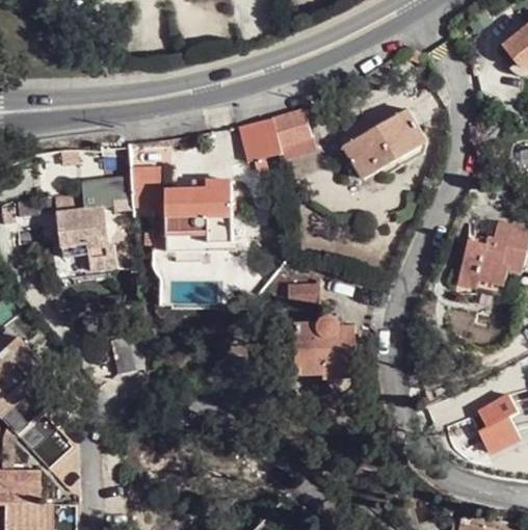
[(527,22),(502,45),(516,60),(521,67),(524,68),(527,69),(527,68),(527,22)]
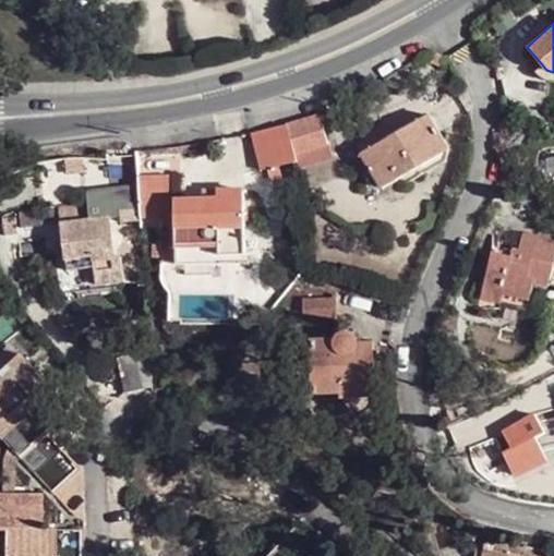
[(553,71),(553,72),(550,71),(546,70),(541,63),(533,69),(542,80),(544,82),(550,83),(553,83),(553,71)]
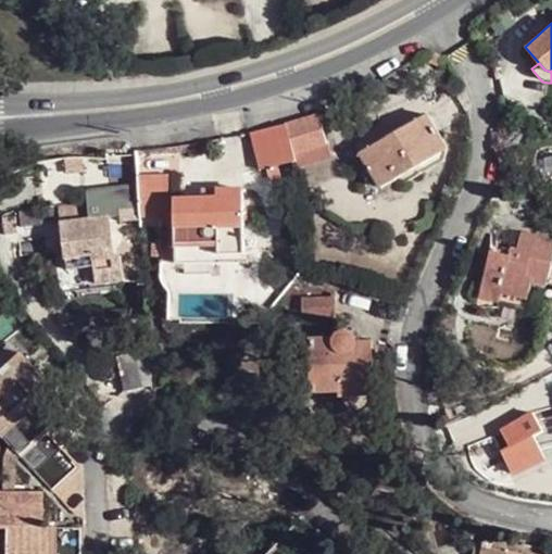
[(318,113),(284,123),(292,153),(326,145),(318,113)]
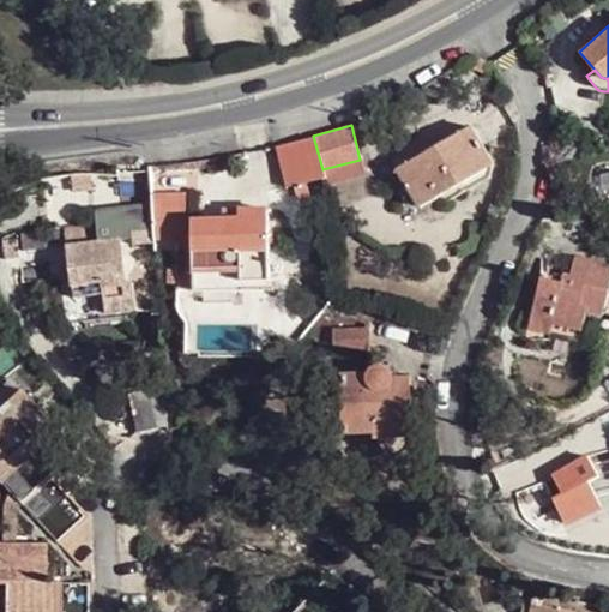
[(453,173),(484,155),(468,125),(396,167),(417,207),(457,184),(453,173)]
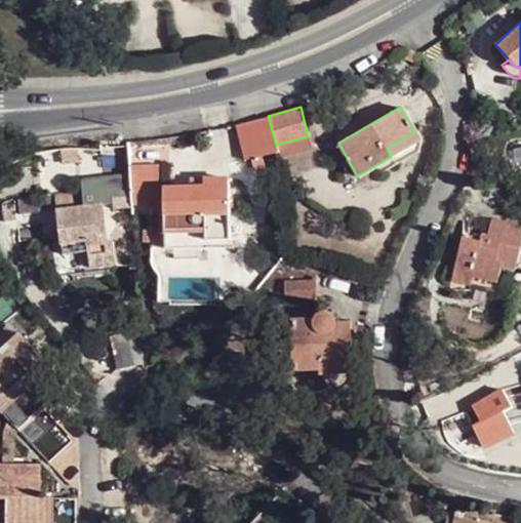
[(268,116),(234,124),(239,143),(243,161),(274,153),(277,151),(276,145),(268,116)]
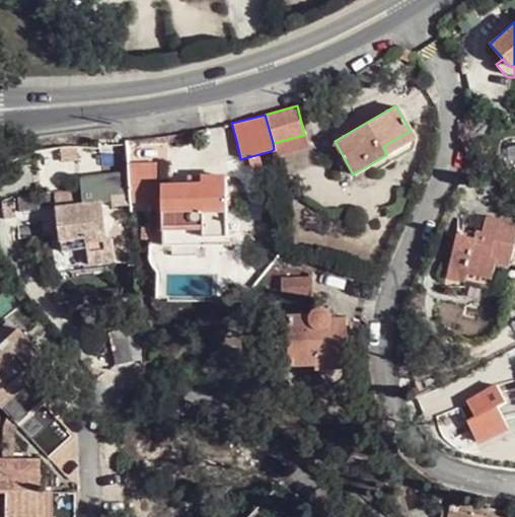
[(414,139),(410,131),(383,146),(386,155),(390,161),(413,147),(414,139)]
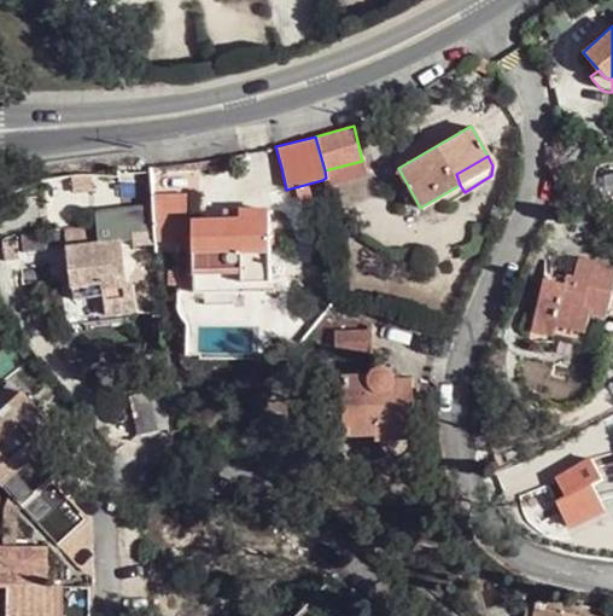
[(182,193),(144,193),(149,239),(174,239),(174,244),(184,243),(182,193)]
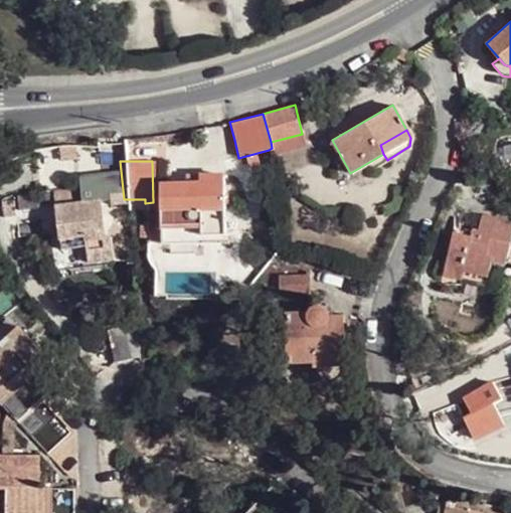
[(224,233),(221,173),(198,174),(198,183),(159,184),(161,242),(201,241),(201,233),(224,233)]
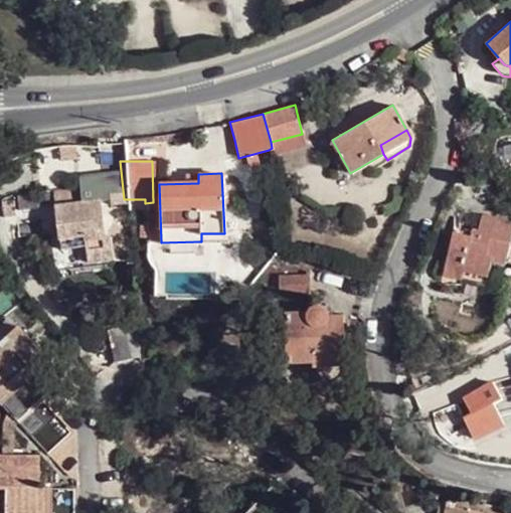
[(84,262),(112,260),(109,237),(105,237),(101,198),(104,197),(102,184),(74,185),(75,193),(76,200),(62,202),(62,209),(54,210),(58,248),(83,247),(84,262)]
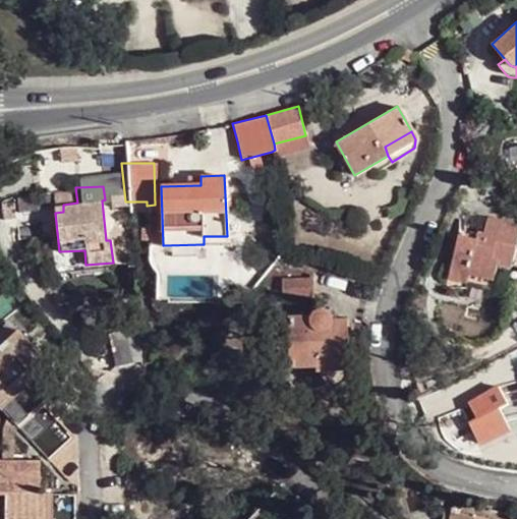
[(485,276),(484,286),(495,288),(498,278),(493,277),(497,261),(501,263),(509,264),(514,246),(516,230),(516,225),(487,218),(483,232),(477,231),(475,238),(456,233),(444,286),(464,286),(465,282),(468,282),(470,273),(485,276)]
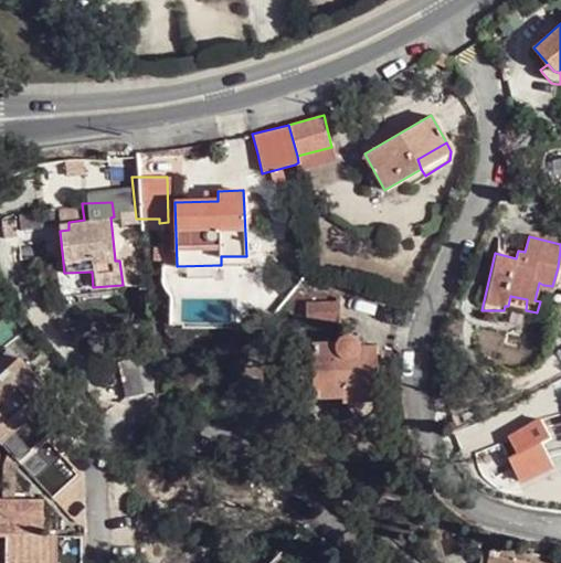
[(497,245),(495,253),(516,258),(518,251),(497,245)]
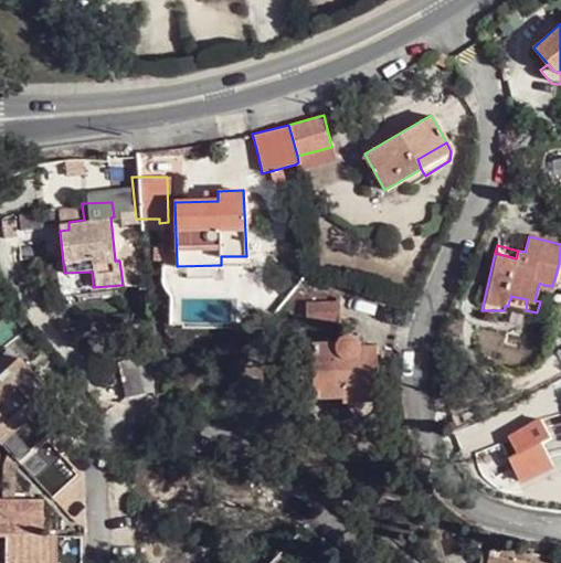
[(508,306),(526,310),(527,299),(510,296),(508,306)]
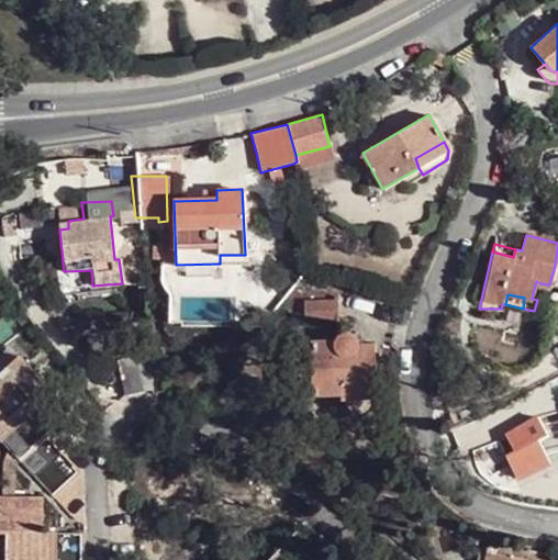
[(303,301),(303,321),(338,321),(337,301),(303,301)]
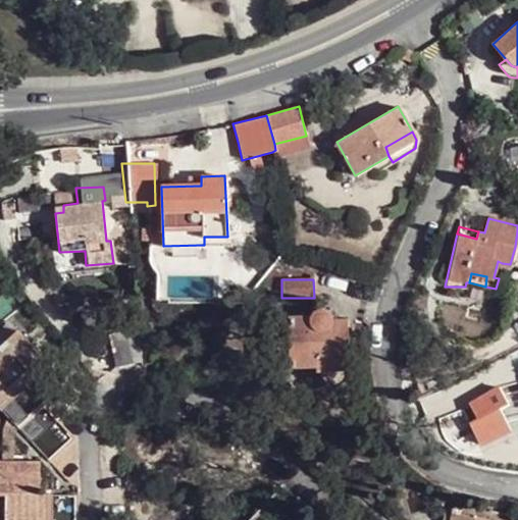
[(313,318),(292,320),(293,368),(317,368),(317,375),(320,381),(322,384),(325,387),(331,390),(338,388),(342,387),(346,385),(348,382),(349,380),(351,374),(349,321),(334,320),(334,315),(331,313),(326,310),(323,309),(320,310),(315,313),(313,316),(313,318)]
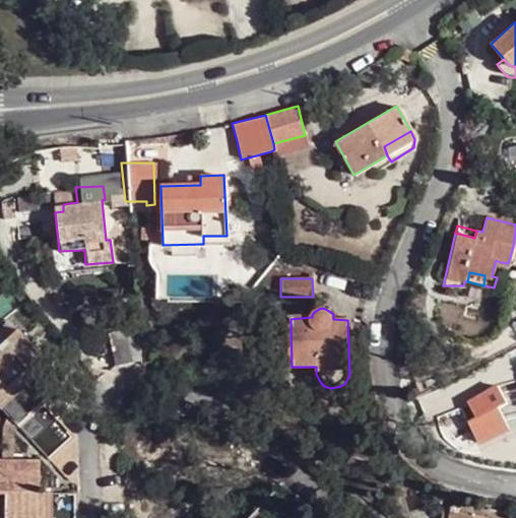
[(25,367),(41,353),(27,338),(17,328),(0,342),(0,359),(5,365),(14,357),(25,367)]
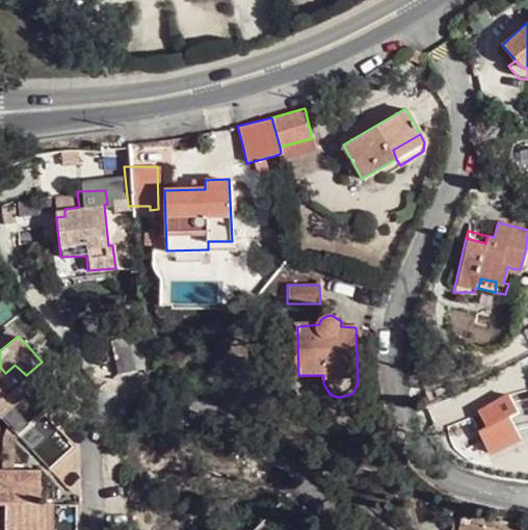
[(50,371),(42,362),(26,375),(17,386),(25,395),(50,371)]
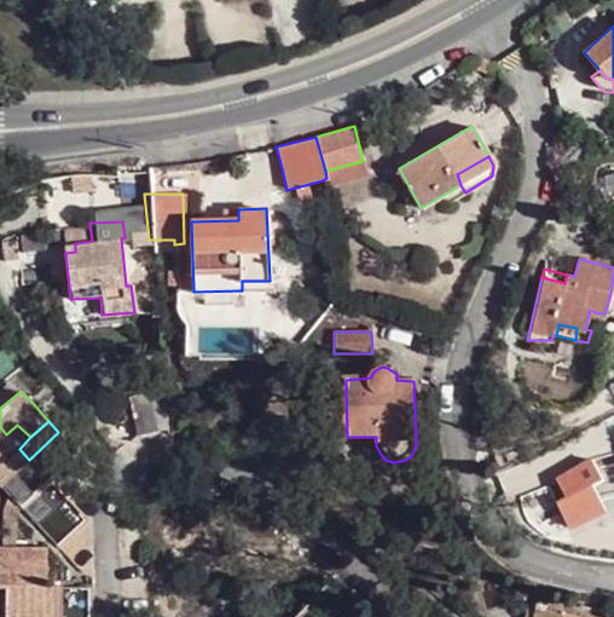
[(58,432),(29,460),(46,478),(68,502),(84,488),(81,486),(94,473),(75,450),(58,432)]
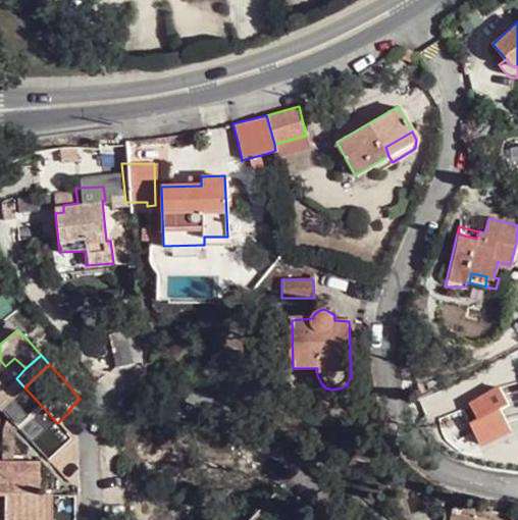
[(16,378),(6,387),(0,393),(0,408),(24,387),(16,378)]
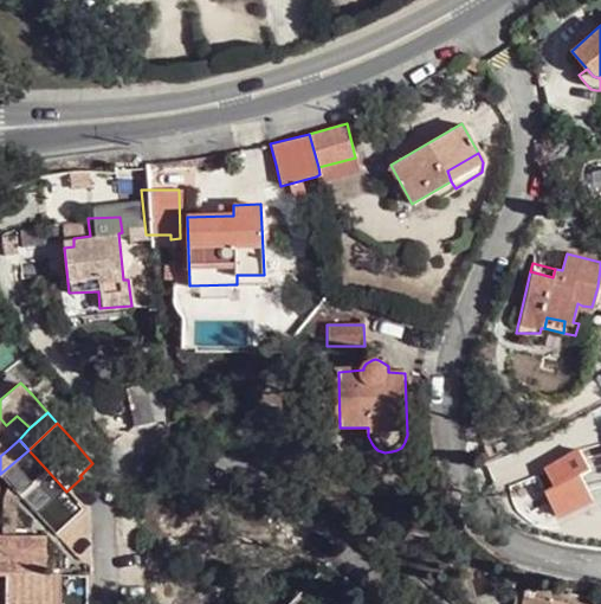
[(0,476),(6,483),(17,496),(57,538),(84,512),(66,492),(45,468),(28,450),(0,474),(0,476)]
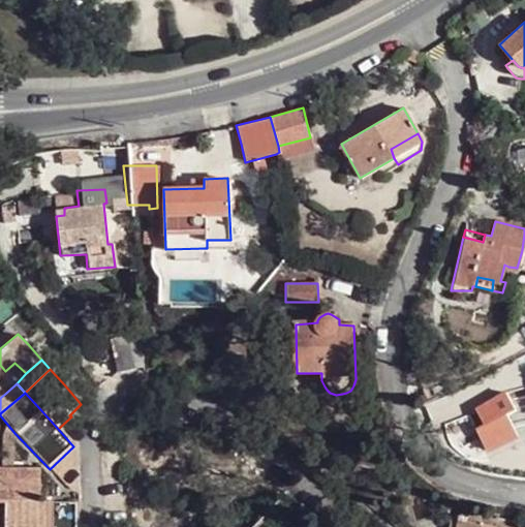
[(14,433),(5,422),(0,432),(0,466),(10,466),(9,442),(14,433)]
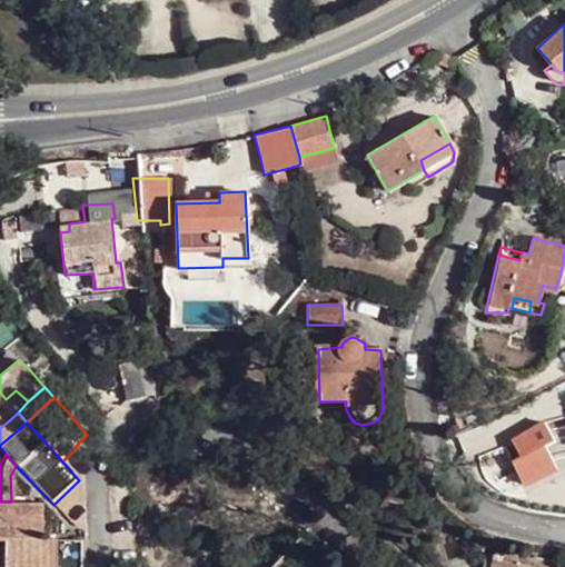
[(11,501),(0,501),(0,539),(3,539),(2,566),(41,566),(42,540),(28,539),(29,503),(11,501)]
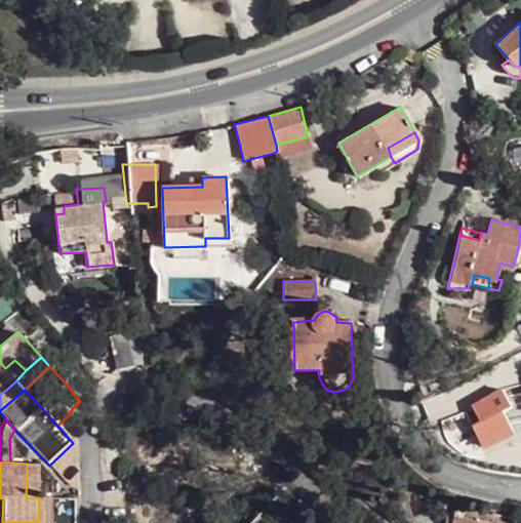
[(39,465),(27,464),(26,497),(39,498),(39,465)]
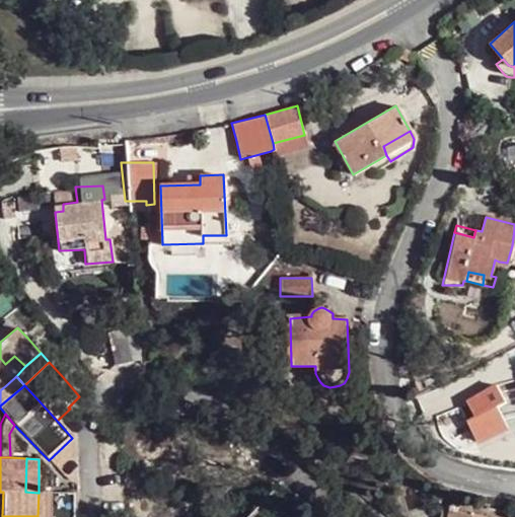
[(50,516),(51,493),(39,493),(38,516),(50,516)]
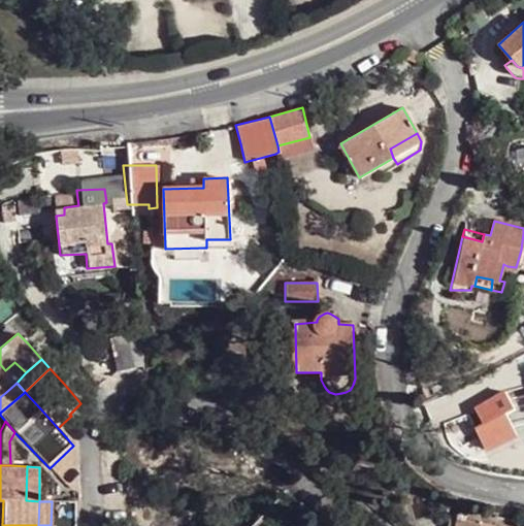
[(76,525),(77,502),(52,501),(51,525),(76,525)]
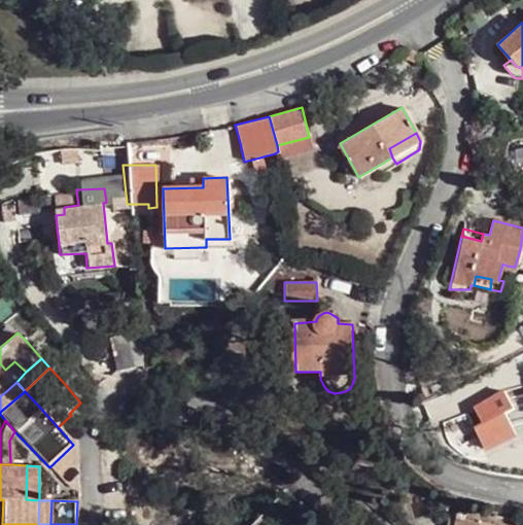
[(508,524),(493,521),(494,511),(457,503),(454,515),(448,515),(446,524),(508,524)]
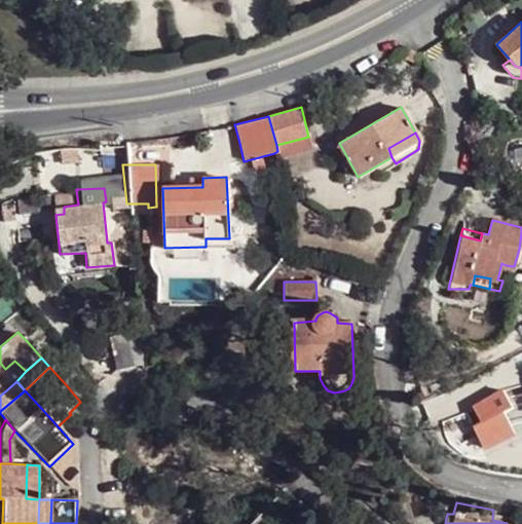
[(303,523),(319,523),(322,522),(312,515),(303,523)]
